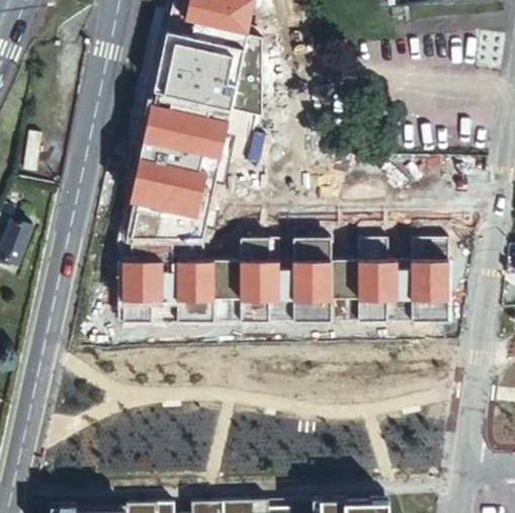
[(171,0),(124,243),(201,242),(253,0),(171,0)]
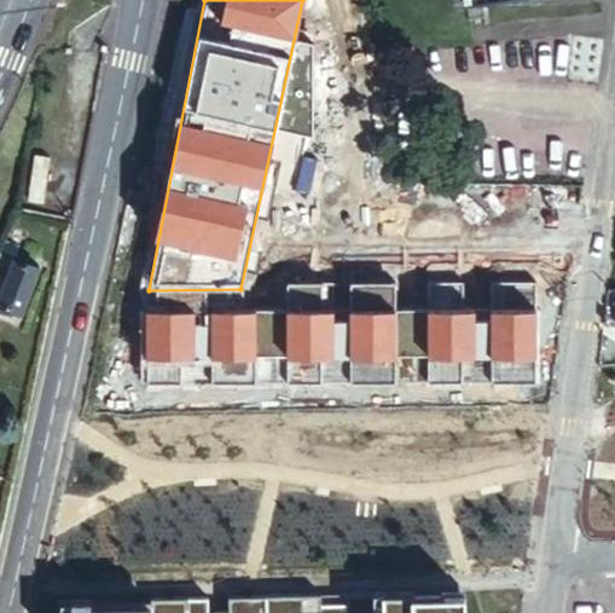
[(0,305),(7,308),(18,313),(38,265),(0,249),(0,305)]
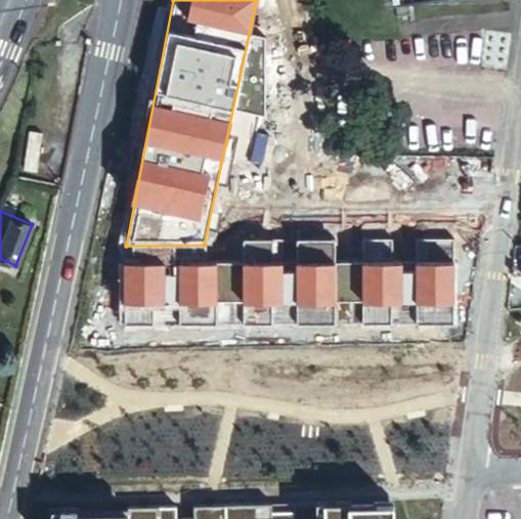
[(116,246),(117,327),(453,325),(452,244),(204,245),(126,246),(116,246)]
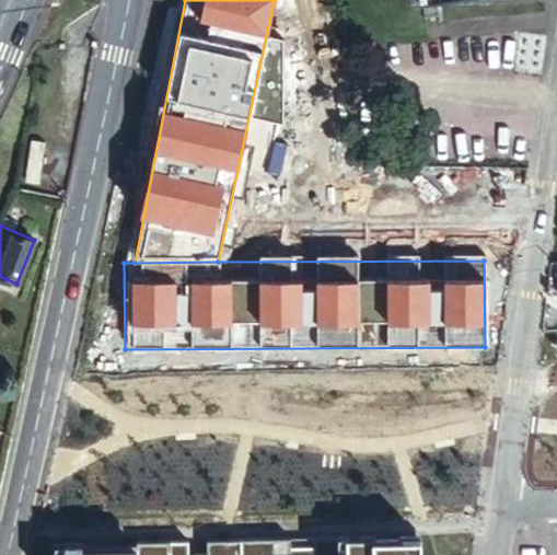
[(556,365),(538,366),(537,377),(537,417),(556,416),(556,428),(556,365)]
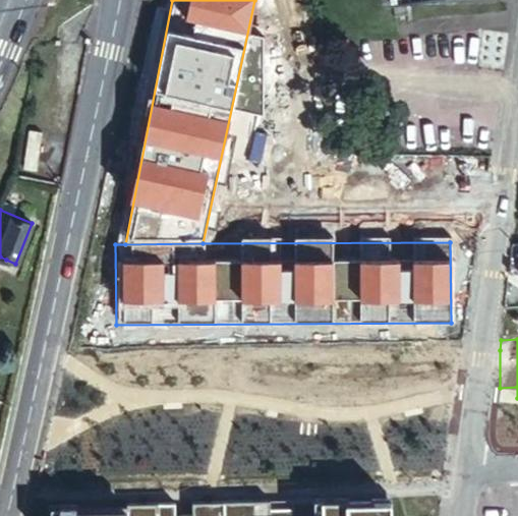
[(388,515),(388,499),(312,500),(312,515),(388,515)]
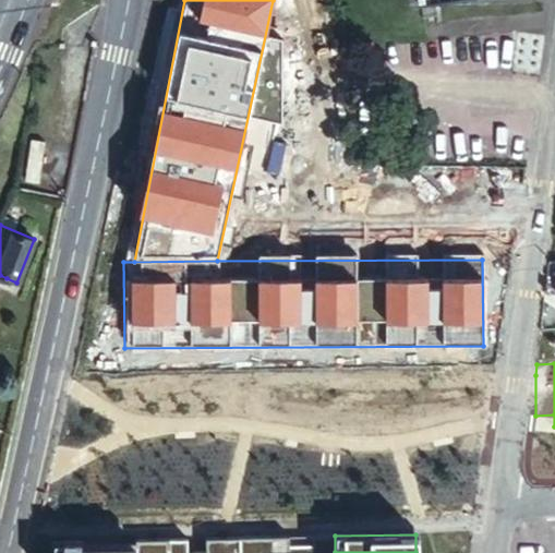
[(335,552),(335,536),(313,537),(313,552),(335,552)]
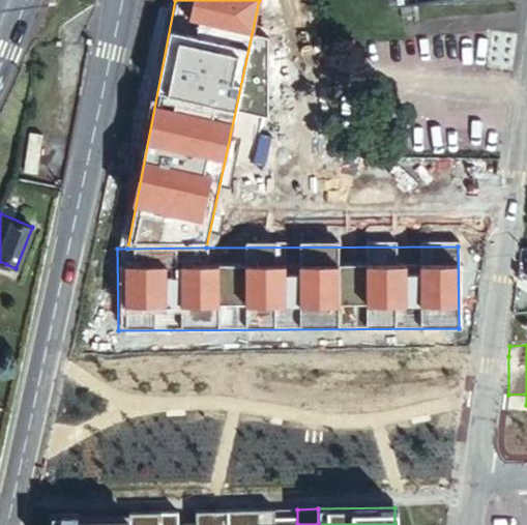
[(297,524),(297,509),(193,512),(194,524),(175,524),(175,512),(59,515),(59,524),(297,524)]
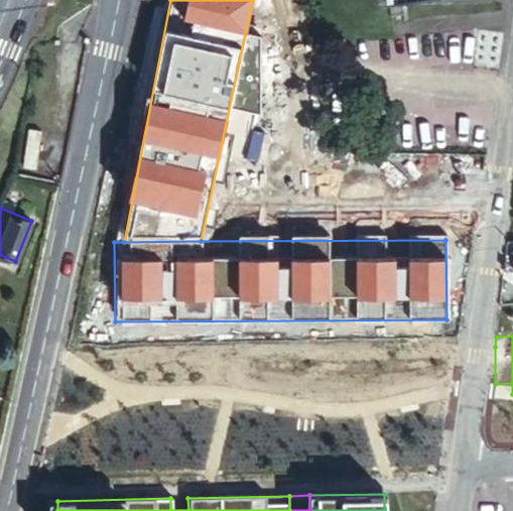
[(57,510),(57,501),(42,501),(42,510),(57,510)]
